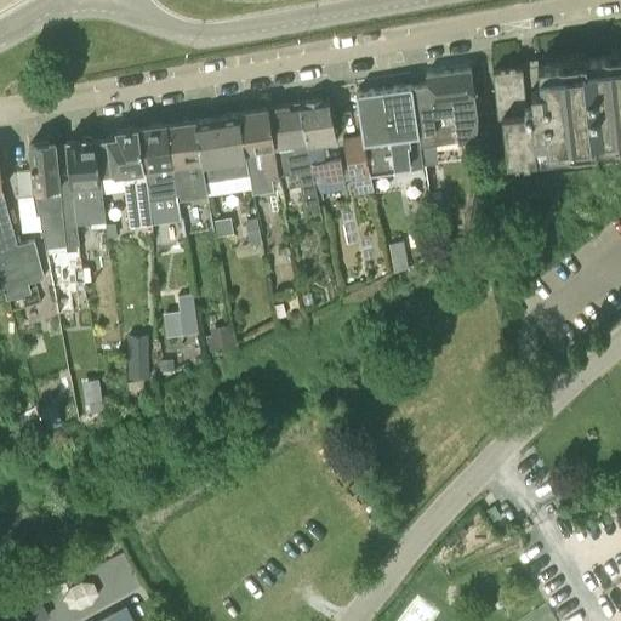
[(502,113),(507,154),(516,153),(514,149),(534,148),(534,151),(536,151),(535,137),(546,136),(547,146),(620,137),(620,49),(609,51),(609,55),(585,58),(584,53),(542,58),(542,63),(537,63),(537,67),(523,68),(522,66),(520,66),(520,61),(499,63),(500,68),(493,69),(497,113),(502,113)]
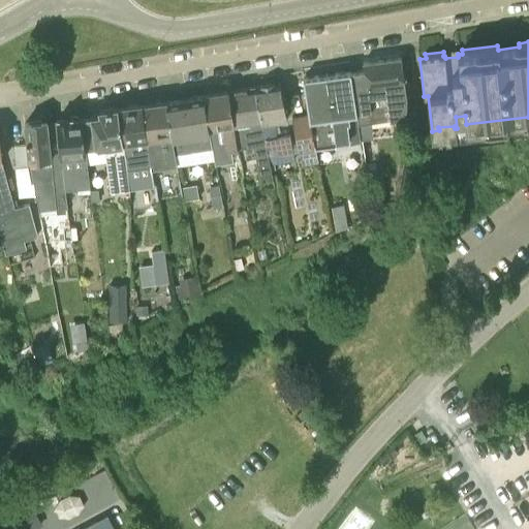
[(350,71),(348,71),(355,113),(356,113),(359,124),(406,117),(405,80),(401,57),(363,62),(364,69),(350,71)]
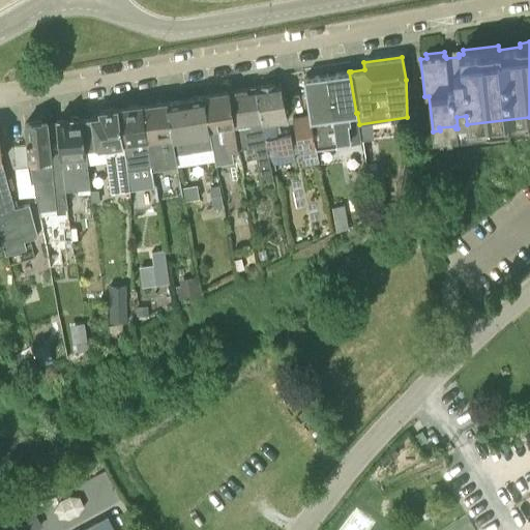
[(349,71),(327,75),(339,143),(350,141),(348,120),(350,120),(349,114),(356,113),(349,71)]
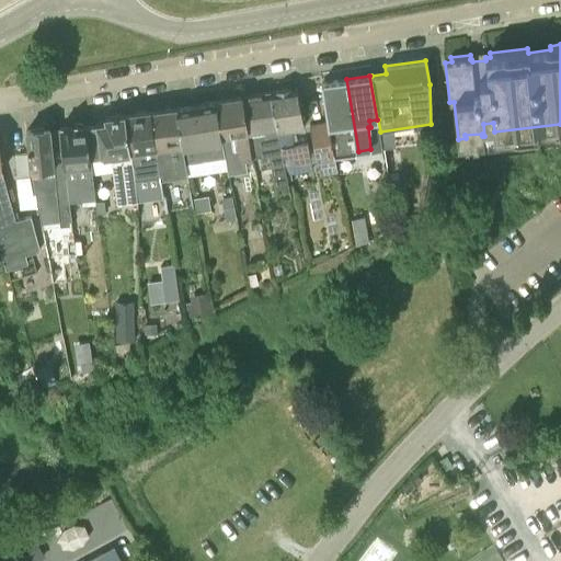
[(358,151),(346,79),(321,83),(328,123),(334,156),(358,151)]
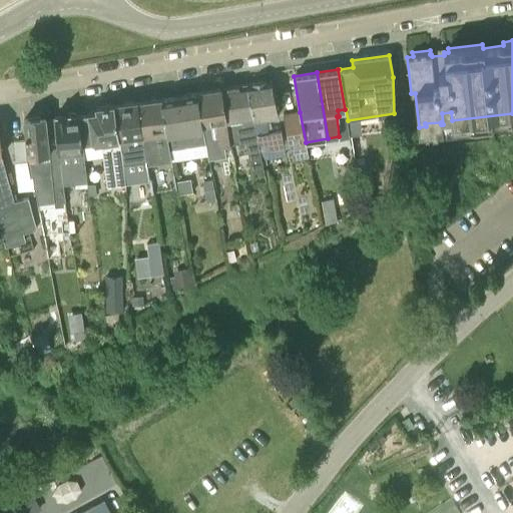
[(266,117),(277,115),(272,79),(246,83),(262,159),(285,156),(281,130),(268,133),(266,117)]
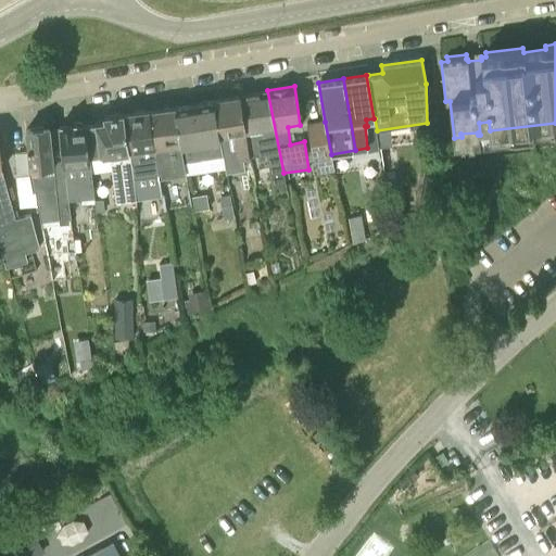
[(286,186),(283,173),(267,90),(239,96),(249,153),(250,154),(268,151),(274,188),(286,186)]
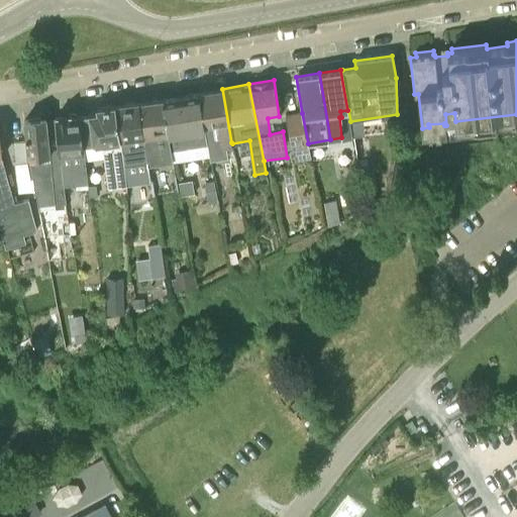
[(232,143),(231,142),(222,89),(197,93),(202,127),(204,136),(205,144),(208,143),(210,162),(228,160),(225,144),(232,143)]
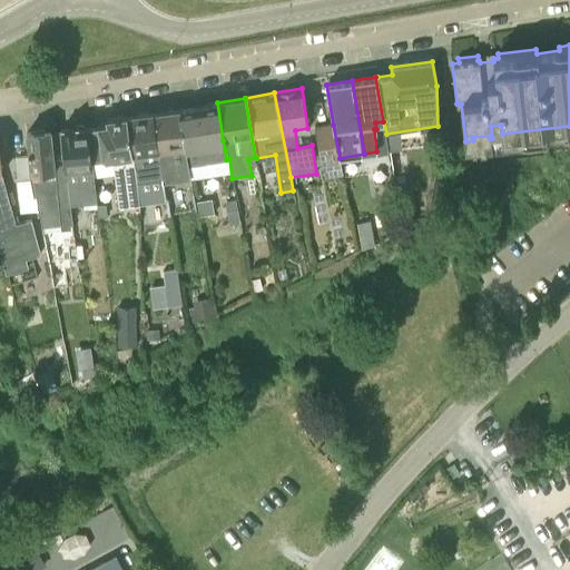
[(184,144),(184,148),(186,148),(189,165),(226,159),(225,150),(223,140),(217,102),(178,109),(184,144)]
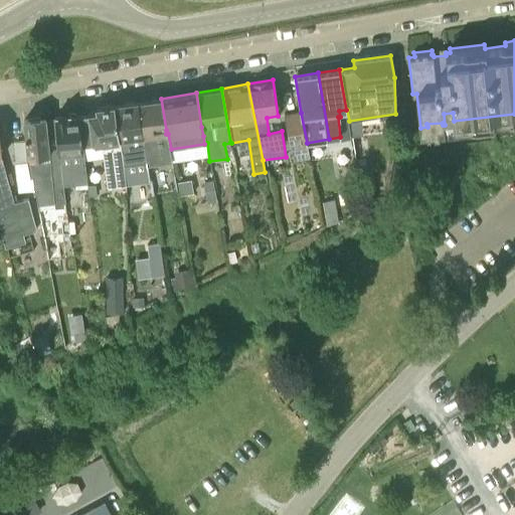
[(138,102),(136,102),(136,99),(124,101),(124,104),(114,105),(128,185),(150,181),(148,166),(147,162),(138,102)]
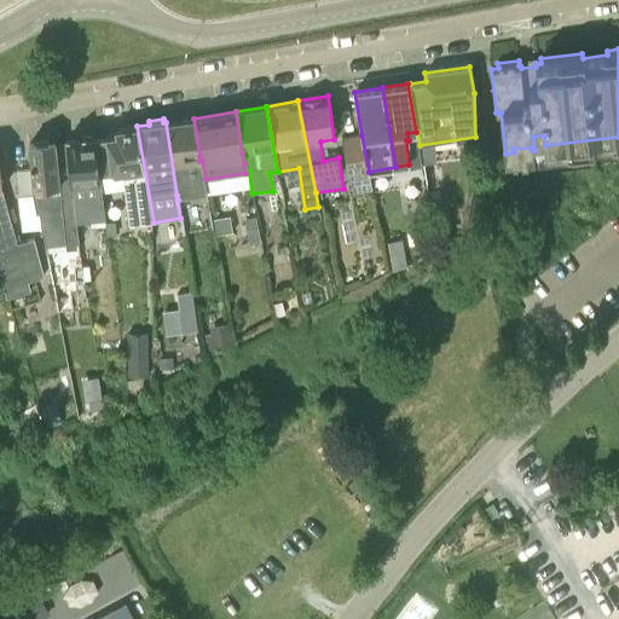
[(194,119),(190,119),(187,119),(184,119),(181,121),(177,121),(175,120),(166,122),(177,195),(178,200),(207,195),(200,161),(200,156),(194,119)]
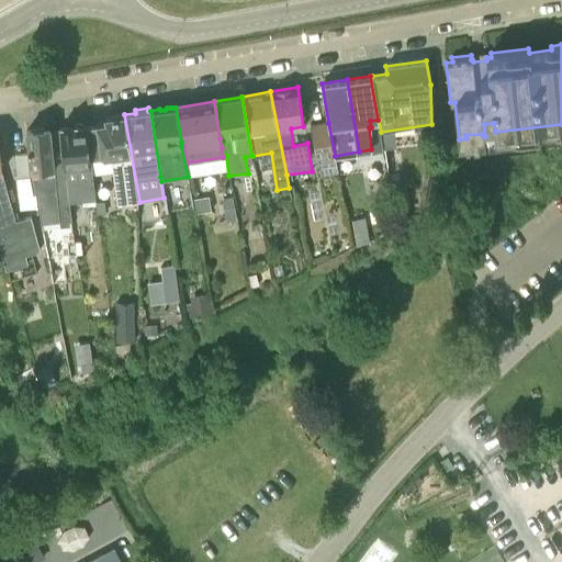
[(117,205),(139,202),(124,114),(105,117),(105,122),(87,125),(92,163),(111,159),(117,205)]
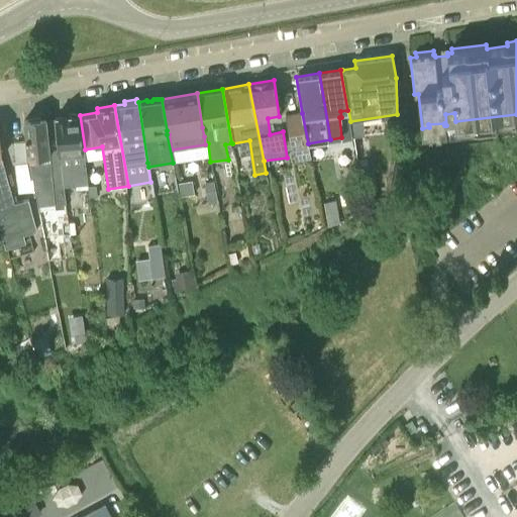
[(85,149),(80,115),(79,110),(64,111),(65,116),(56,117),(57,122),(64,186),(88,183),(83,149),(85,149)]
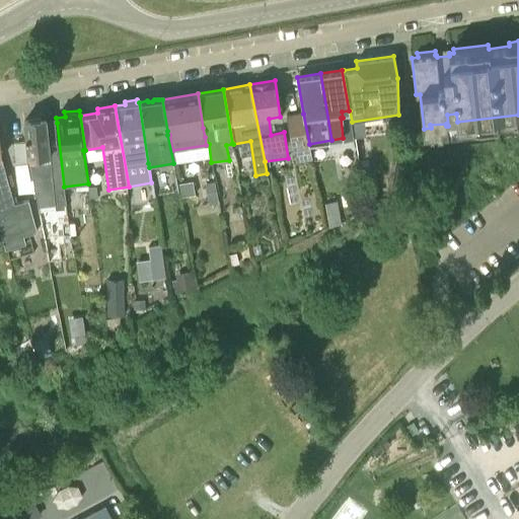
[(296,161),(312,158),(309,144),(303,114),(288,118),(296,161)]
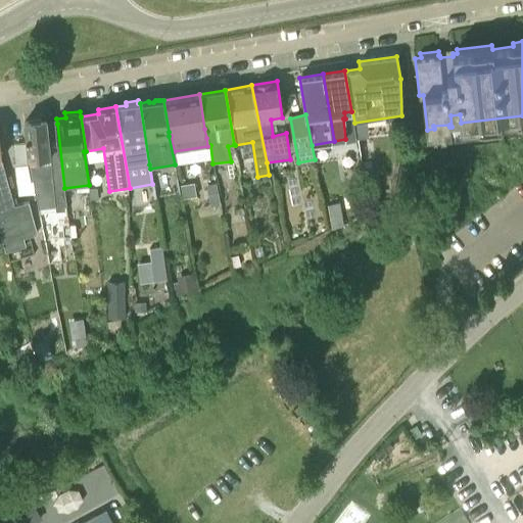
[(57,124),(47,125),(47,120),(25,122),(27,142),(31,165),(29,165),(31,180),(33,180),(35,196),(37,196),(38,207),(55,205),(56,210),(65,209),(64,204),(66,204),(64,188),(57,124)]
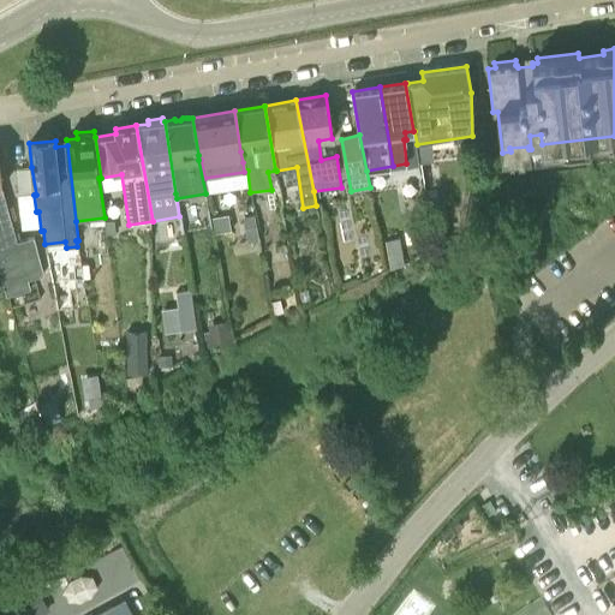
[(19,197),(34,195),(36,195),(31,167),(17,169),(19,197)]
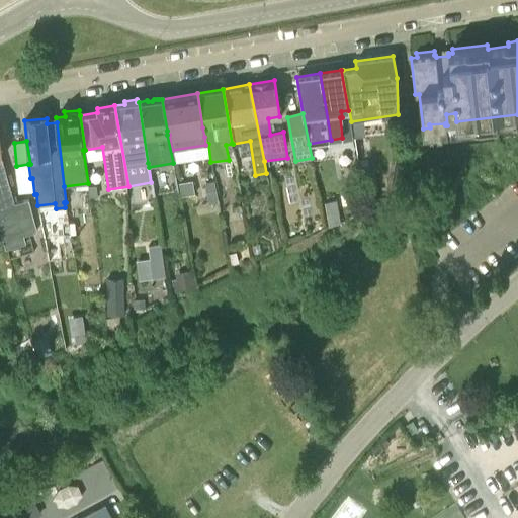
[(0,199),(13,196),(6,171),(2,157),(0,143),(0,199)]
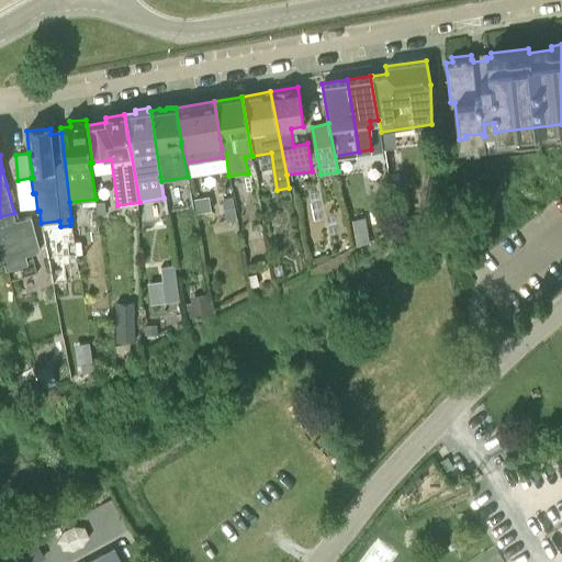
[(14,213),(0,216),(0,239),(3,251),(2,253),(7,269),(29,262),(26,255),(41,250),(30,216),(17,220),(14,213)]
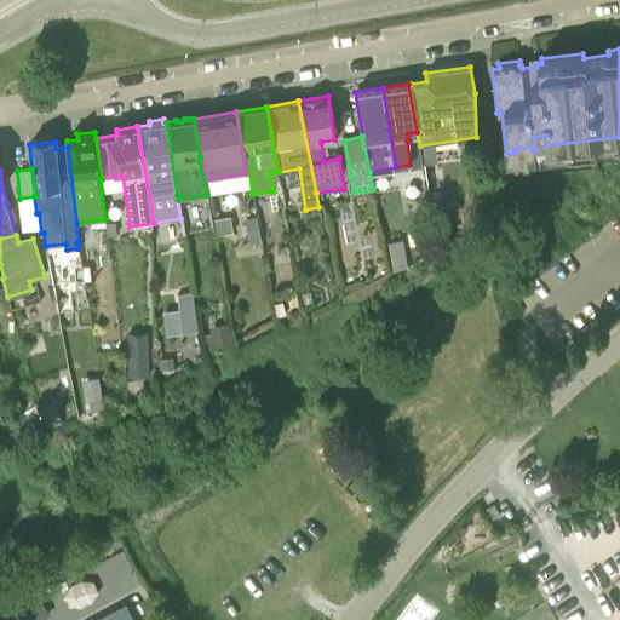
[(403,239),(388,241),(391,260),(406,258),(403,239)]
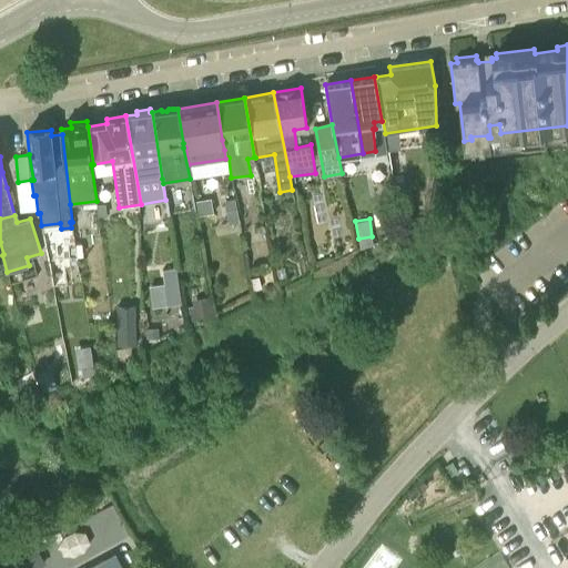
[(164,283),(150,285),(152,307),(182,303),(176,267),(162,270),(164,283)]
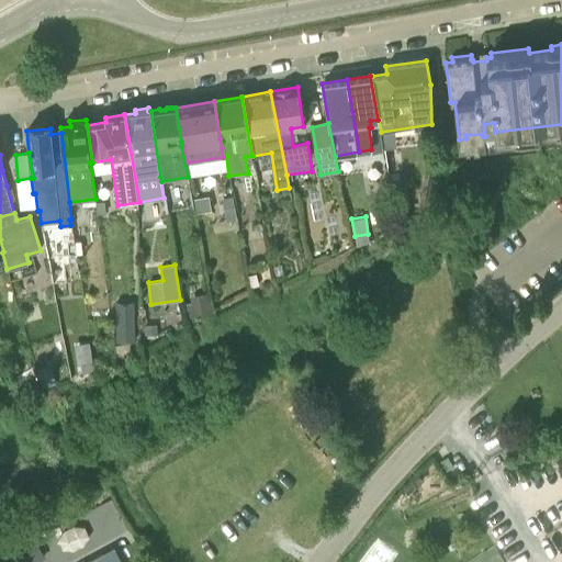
[(191,310),(210,307),(208,290),(189,292),(191,310)]
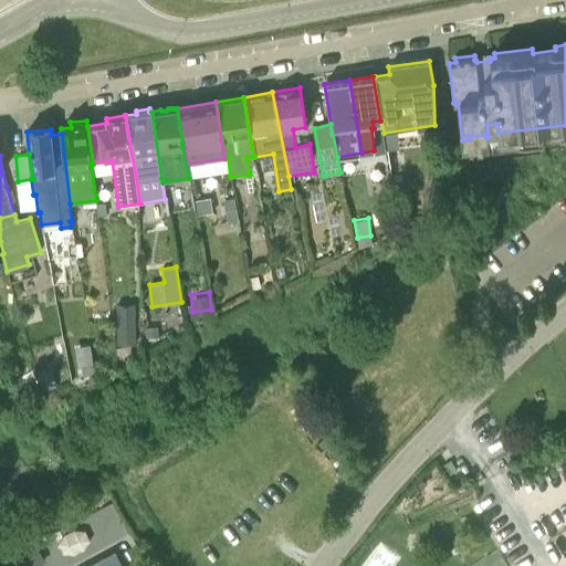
[(116,305),(116,344),(133,344),(133,305),(116,305)]
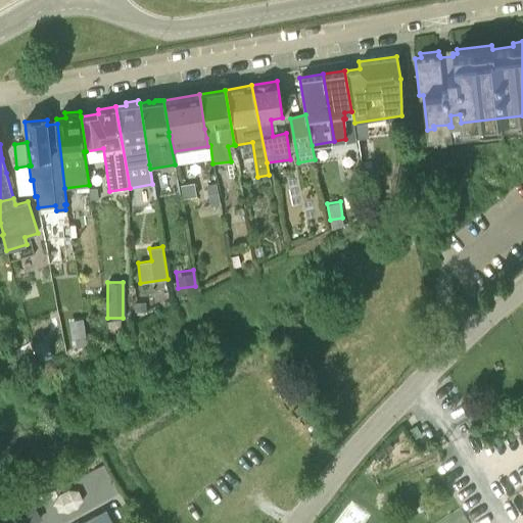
[(77,477),(92,507),(122,492),(106,462),(77,477)]
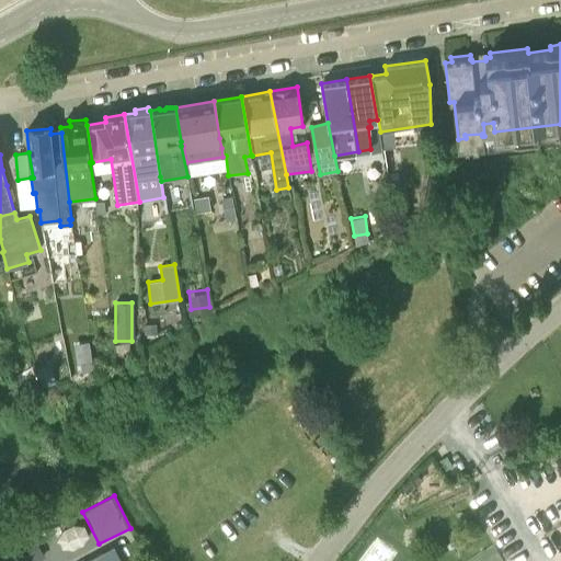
[(11,549),(18,560),(36,560),(46,557),(35,536),(11,549)]
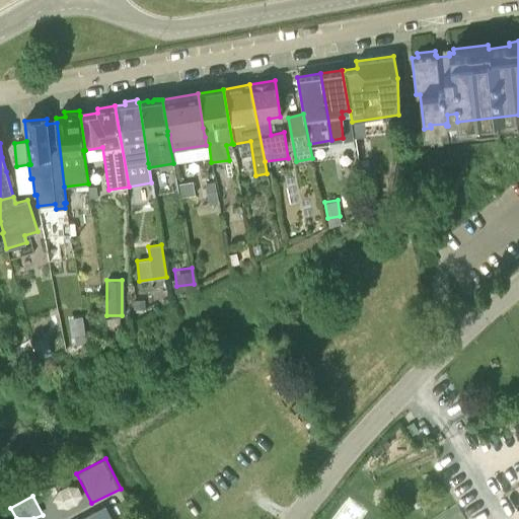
[(112,518),(105,505),(79,518),(112,518)]
